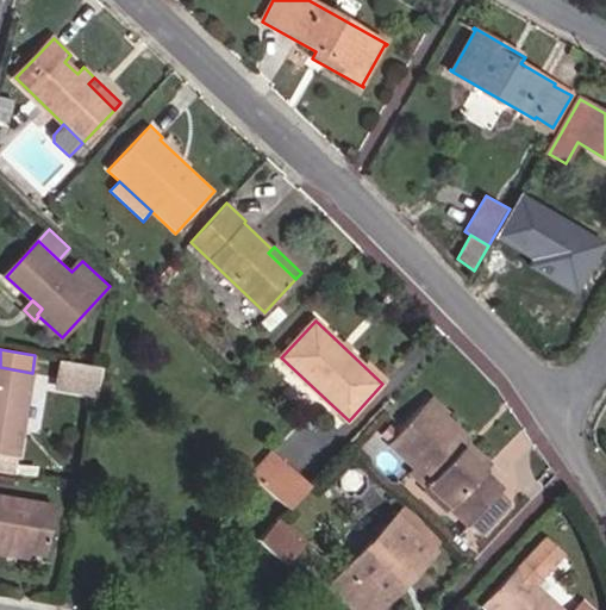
[(99,391),(102,367),(63,360),(58,384),(99,391)]
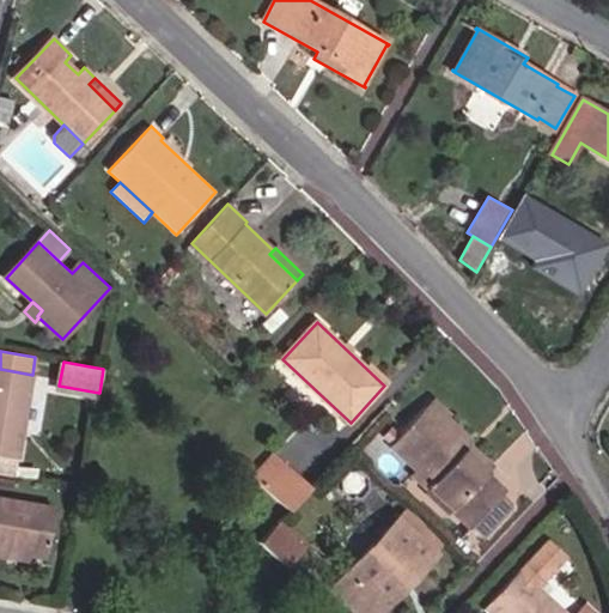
[(0,455),(18,459),(32,375),(0,369),(0,455)]
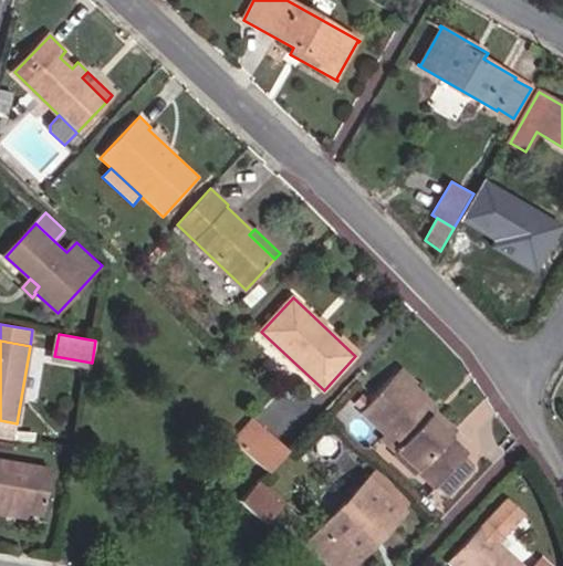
[(410,391),(419,383),(403,367),(395,377),(410,391)]
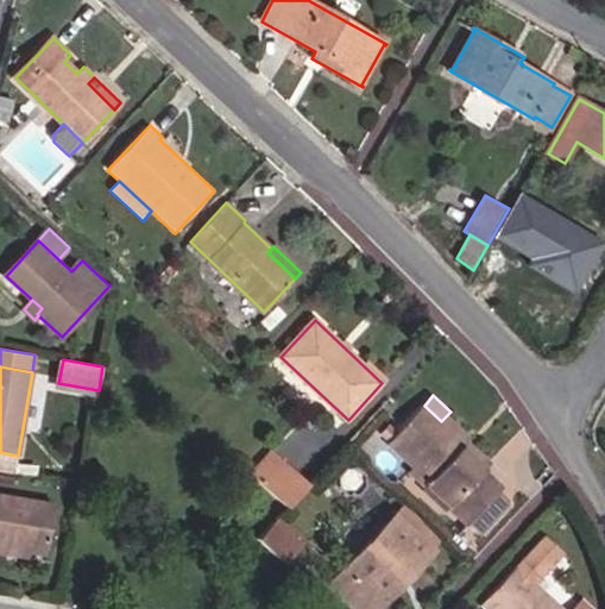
[(441,421),(424,406),(390,444),(414,466),(430,482),(426,487),(468,526),(499,493),(480,475),(485,470),(490,465),(441,421)]
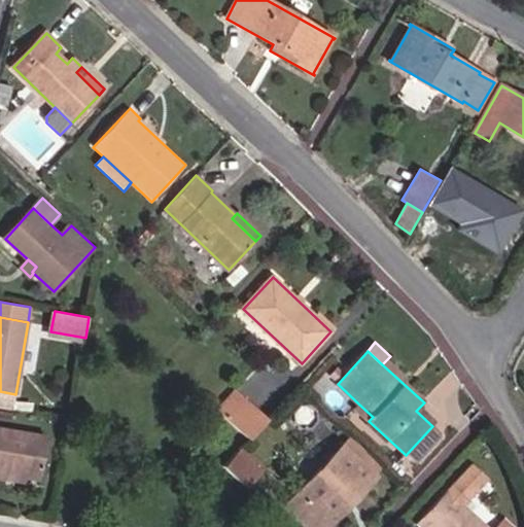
[(230,420),(248,400),(237,389),(218,410),(230,420)]
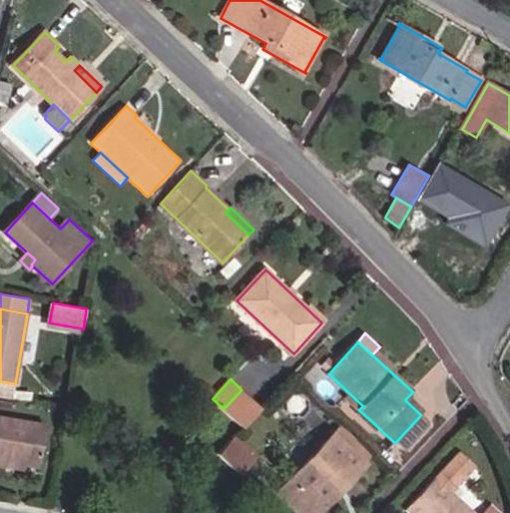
[(0,396),(13,399),(15,384),(0,381),(0,396)]
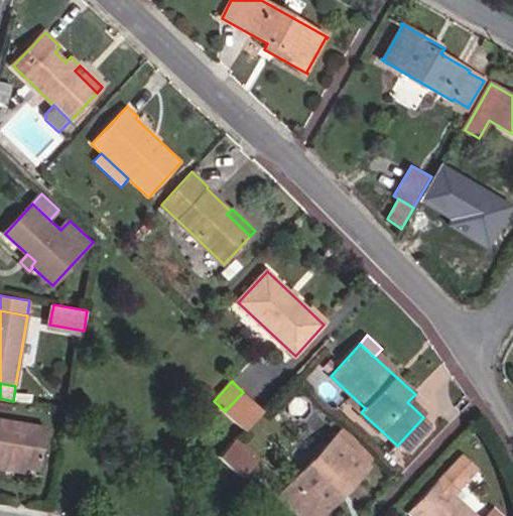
[(263,410),(243,392),(225,411),(245,430),(263,410)]
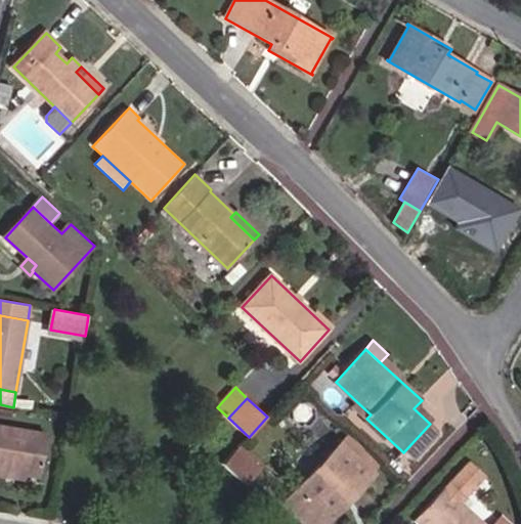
[(371,415),(356,401),(352,405),(366,419),(371,415)]
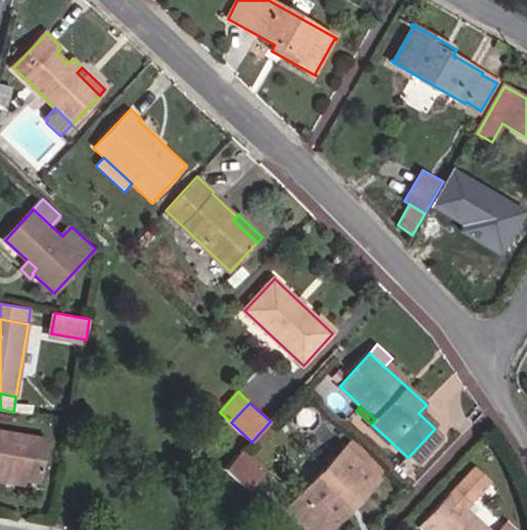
[(439,423),(422,409),(418,413),(435,429),(439,423)]
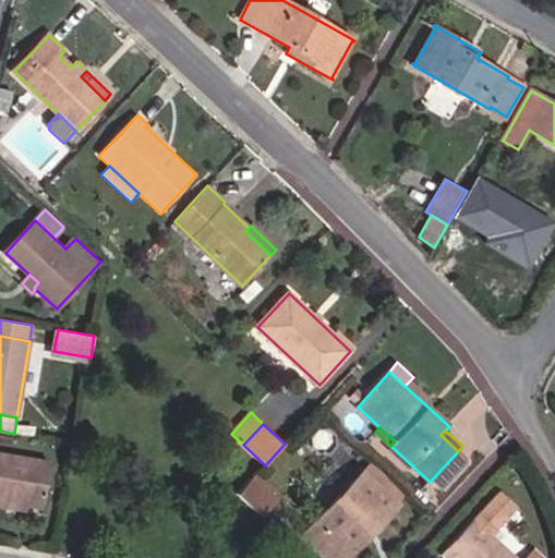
[(439,490),(469,460),(458,451),(430,482),(439,490)]
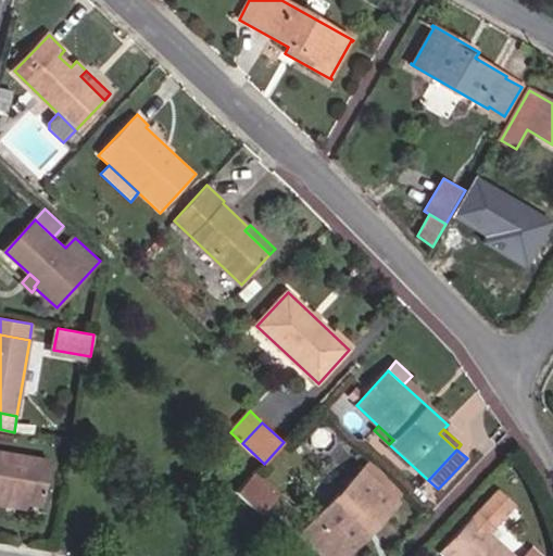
[(0,498),(42,507),(50,460),(0,451),(0,498)]
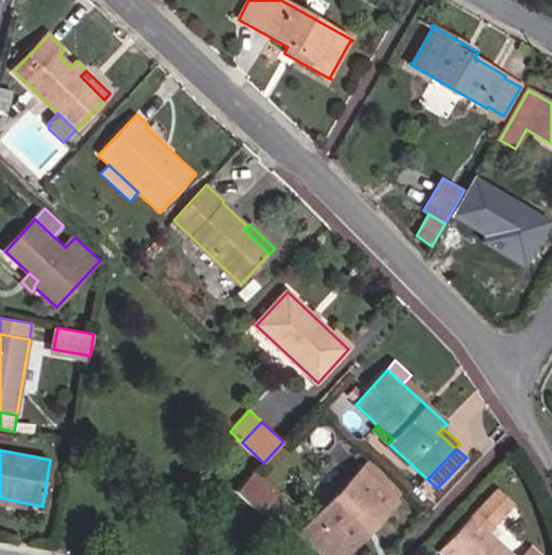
[(401,494),(368,463),(361,469),(395,501),(401,494)]
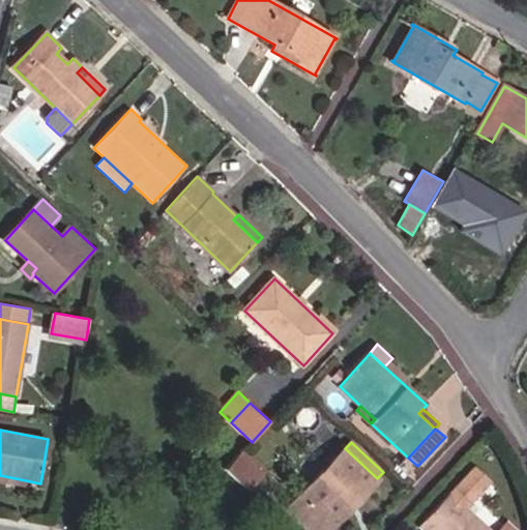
[(362,495),(377,478),(345,448),(298,498),(331,528),(351,506),(349,503),(359,492),(362,495)]
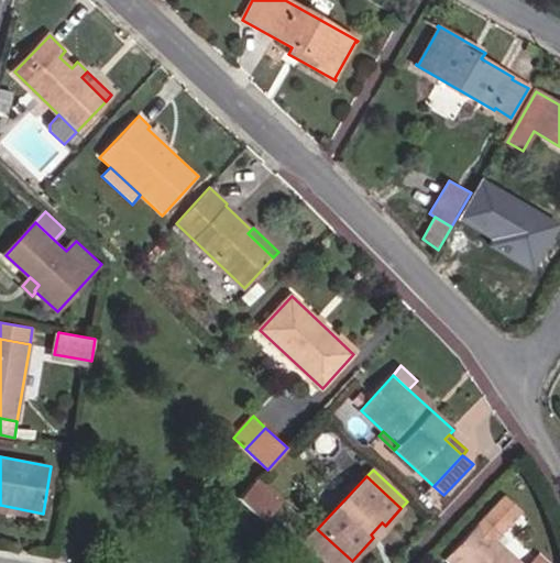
[(280,501),(257,481),(241,498),(263,519),(280,501)]
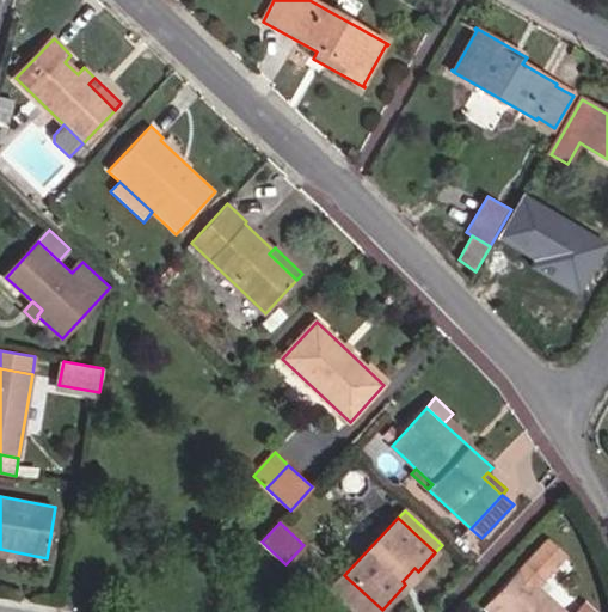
[(565,611),(539,587),(566,557),(547,539),(485,607),(489,611),(565,611)]
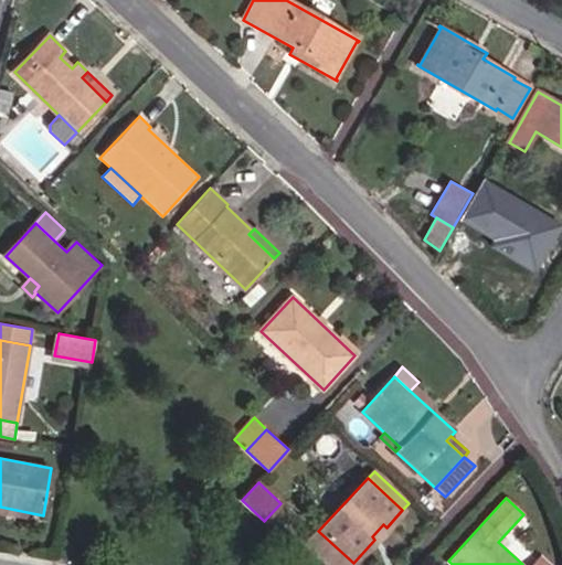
[(374,540),(386,528),(383,524),(372,536),(374,540)]
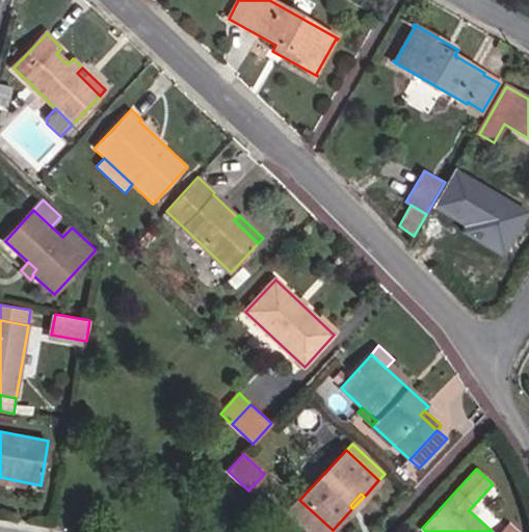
[(331,531),(333,530),(299,500),(290,509),(314,531),(331,531)]
